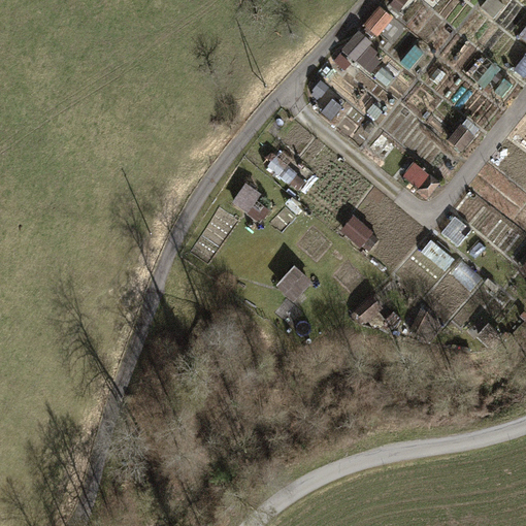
[(503,5),(497,0),(484,0),(479,7),(493,19),(503,5)]
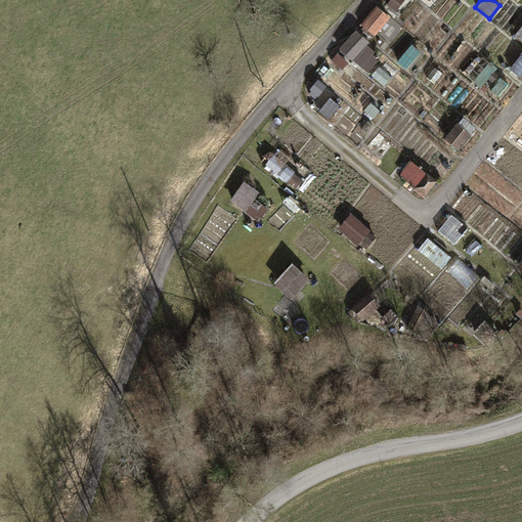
[(389,16),(376,5),(360,24),(374,35),(389,16)]
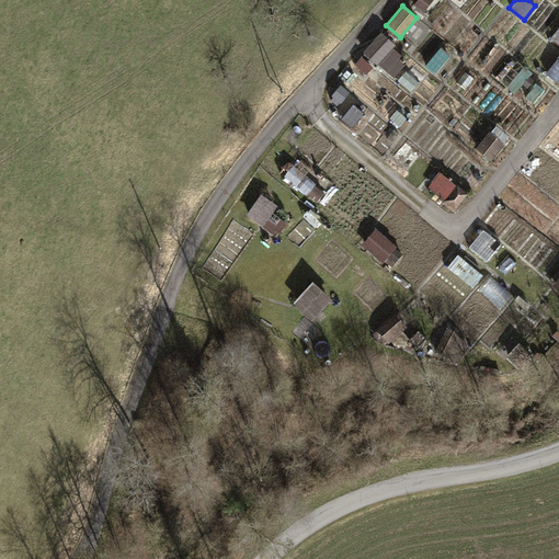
[(394,43),(380,32),(364,50),(378,61),(394,43)]
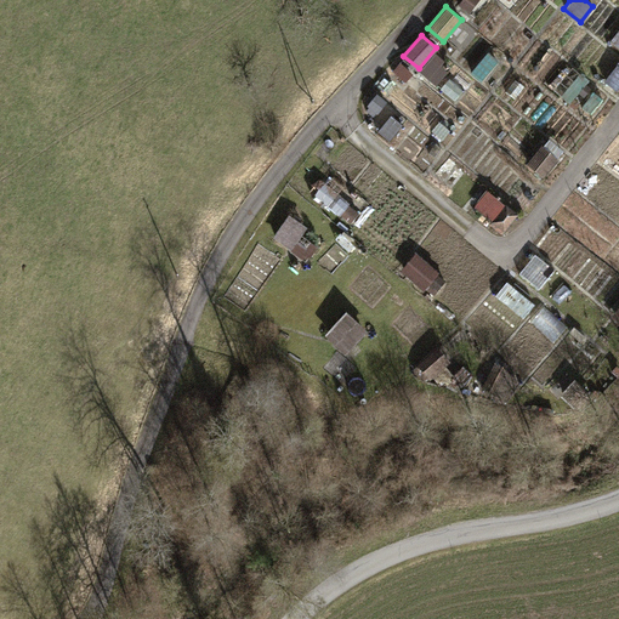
[(618,91),(618,63),(605,80),(618,91)]
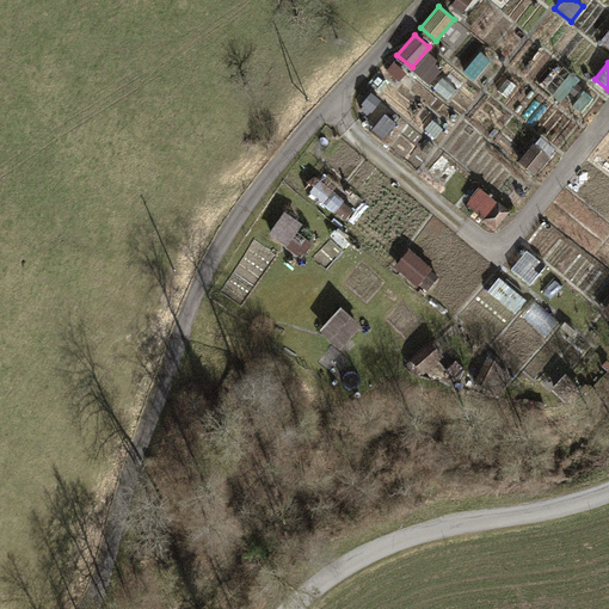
[(376,97),(367,90),(358,99),(367,106),(376,97)]
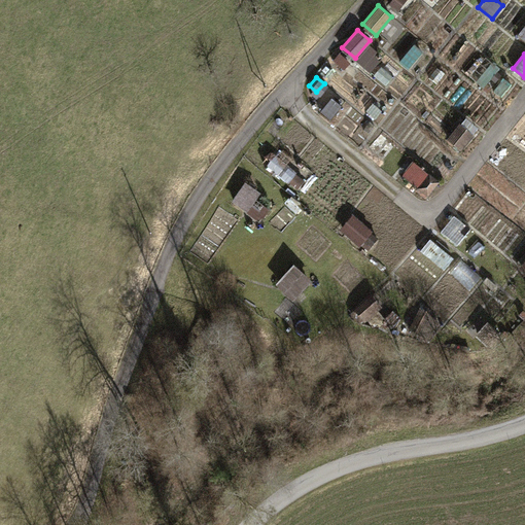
[(286,112),(279,106),(270,118),(276,124),(286,112)]
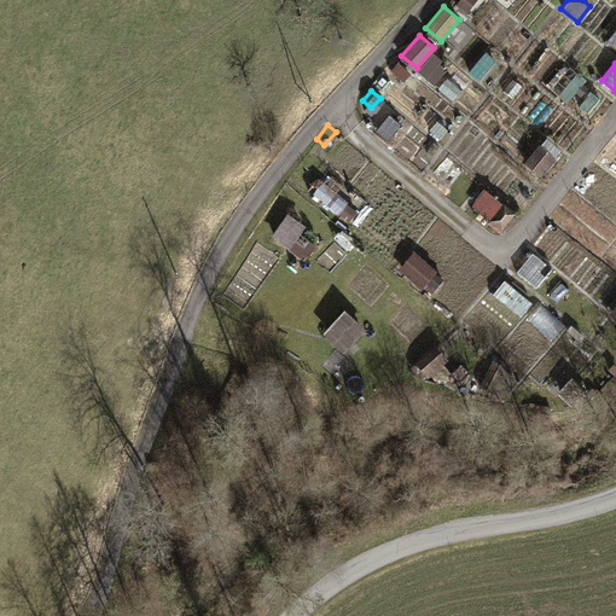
[(558,158),(540,145),(523,164),(540,179),(558,158)]
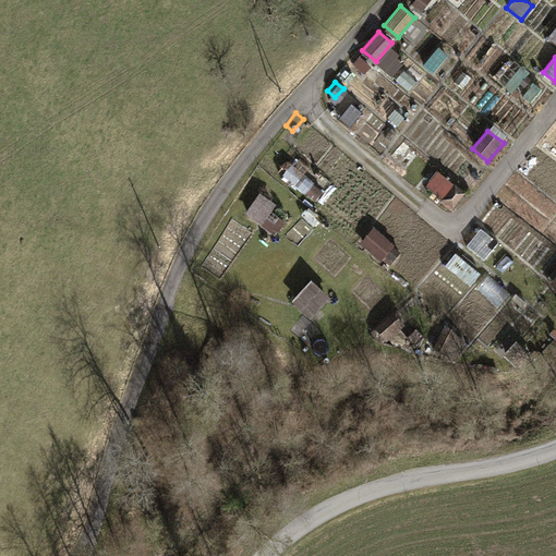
[(330,185),(297,157),(282,173),(316,202),(330,185)]
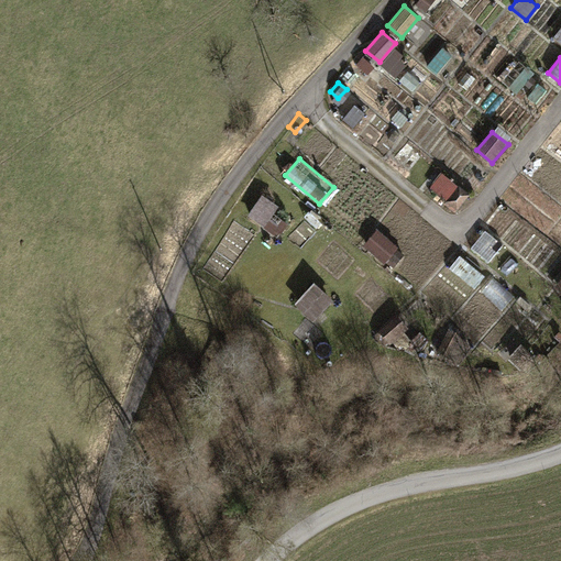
[(486,177),(476,169),(469,179),(477,187),(486,177)]
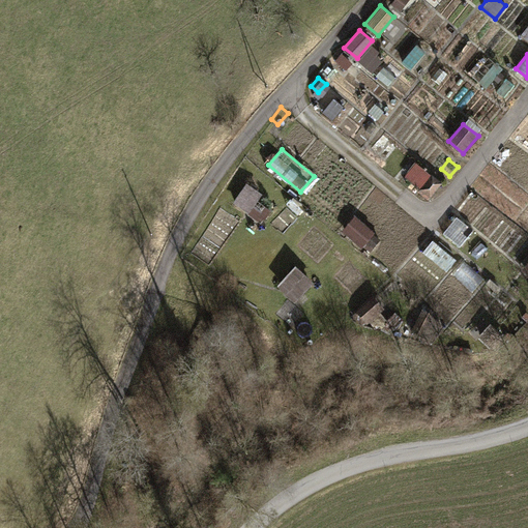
[(429,202),(444,183),(418,162),(403,180),(429,202)]
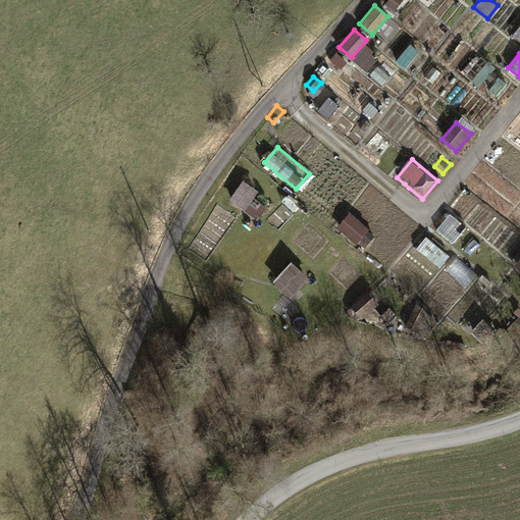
[(489,170),(480,163),(466,180),(475,189),(489,170)]
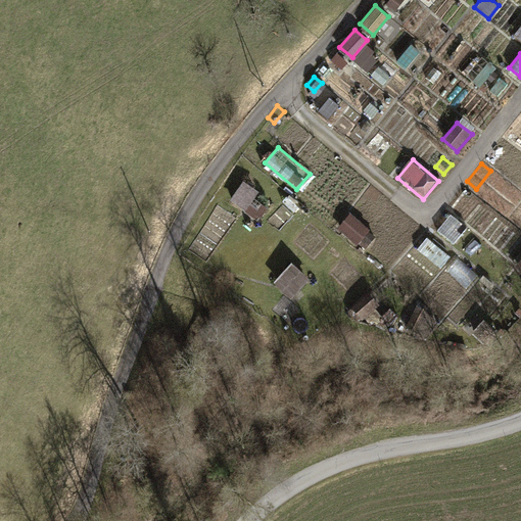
[(229,196),(255,220),(266,207),(254,197),(259,192),(244,179),(229,196)]
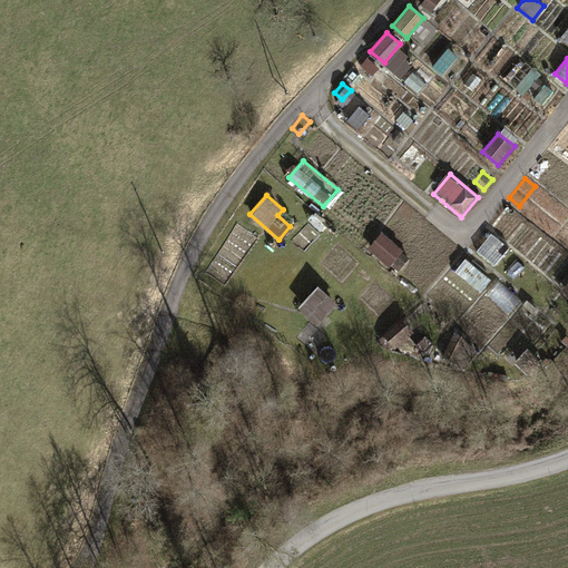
[(393,235),(379,250),(401,271),(414,257),(393,235)]
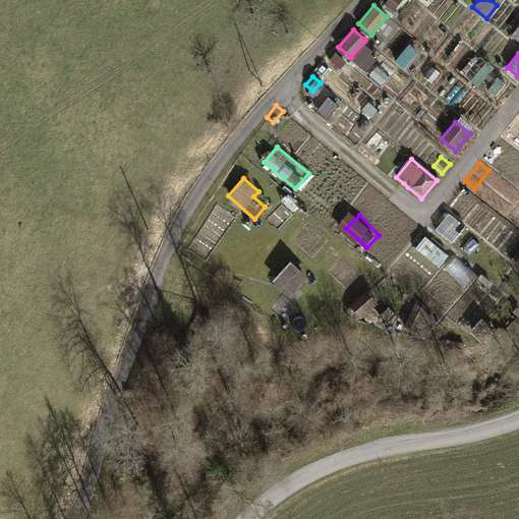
[(422,227),(414,220),(406,230),(413,237),(422,227)]
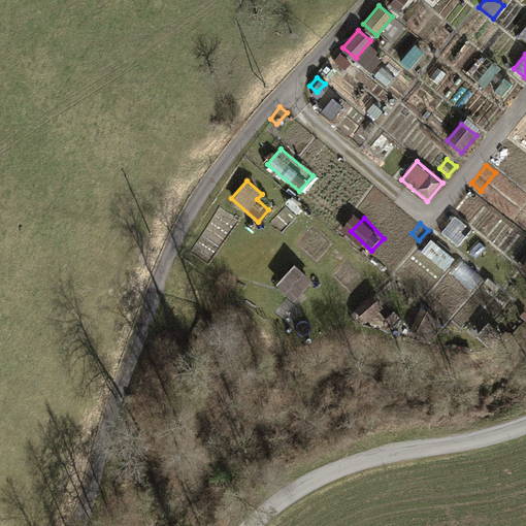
[(314,278),(296,264),(277,286),(295,300),(314,278)]
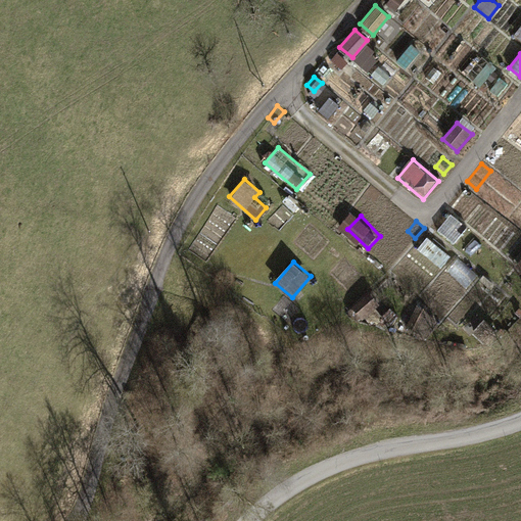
[(406,273),(395,280),(405,294),(415,287),(406,273)]
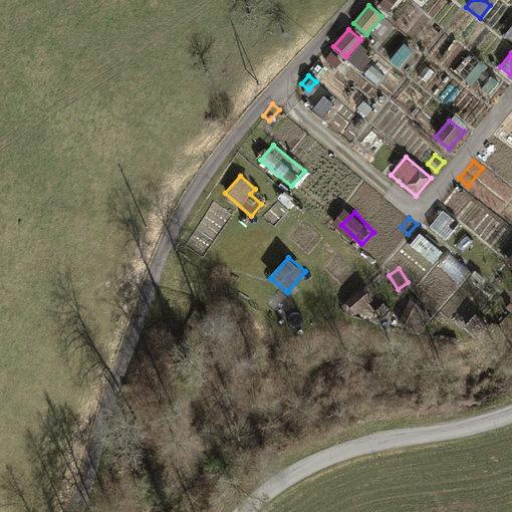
[(364,284),(340,305),(350,316),(374,294),(364,284)]
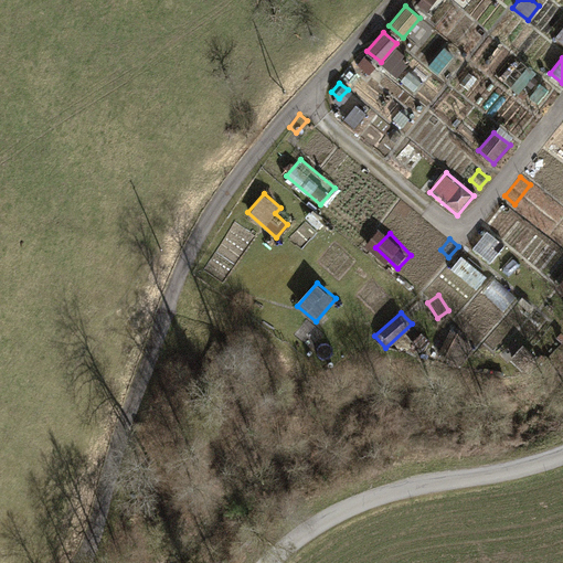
[(315,352),(291,332),(285,340),(308,360),(315,352)]
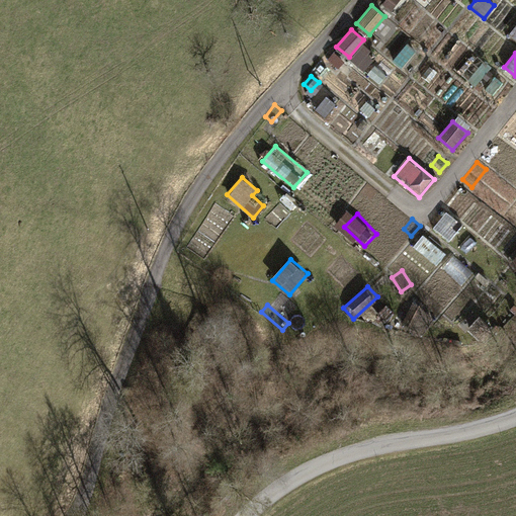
[(396,312),(388,305),(380,313),(388,320),(396,312)]
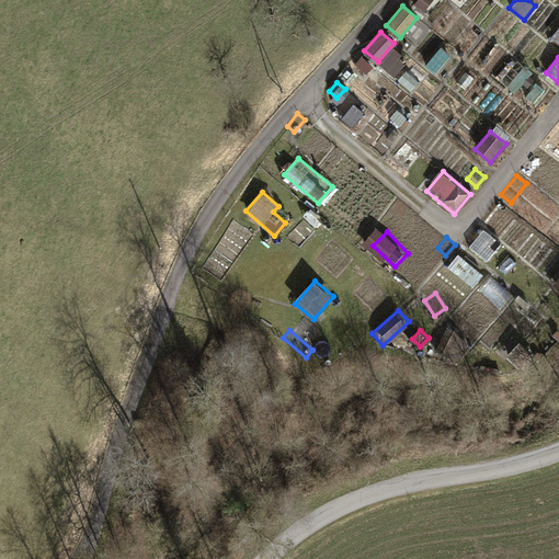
[(454,348),(444,339),(436,346),(446,355),(454,348)]
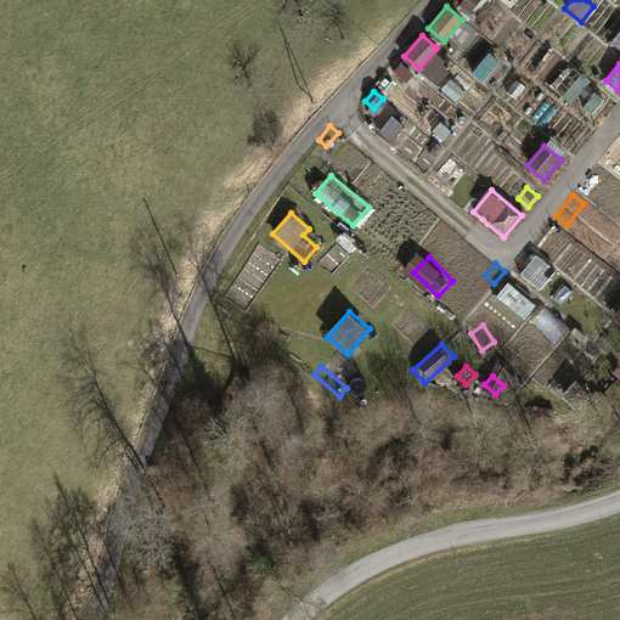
[(544,388),(531,377),(523,388),(535,398),(544,388)]
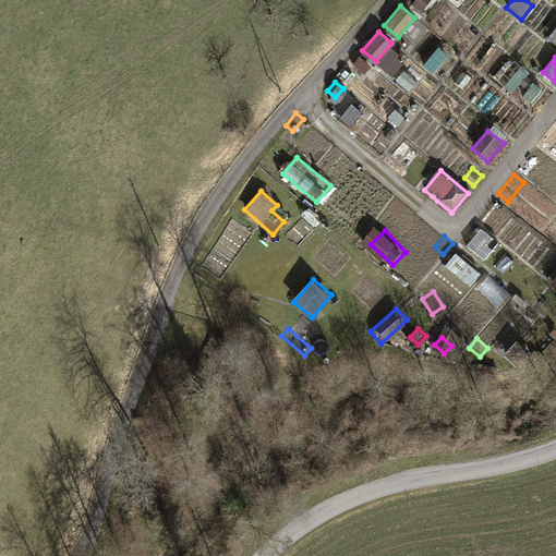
[(523,349),(516,342),(506,353),(515,361),(523,349)]
